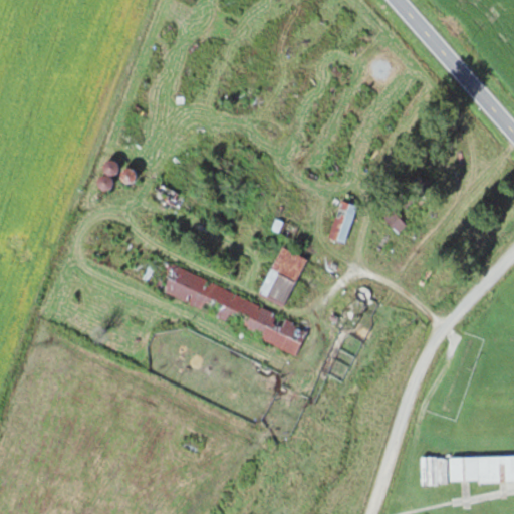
[(344,243),(358,205),(341,199),(327,237),(344,243)]
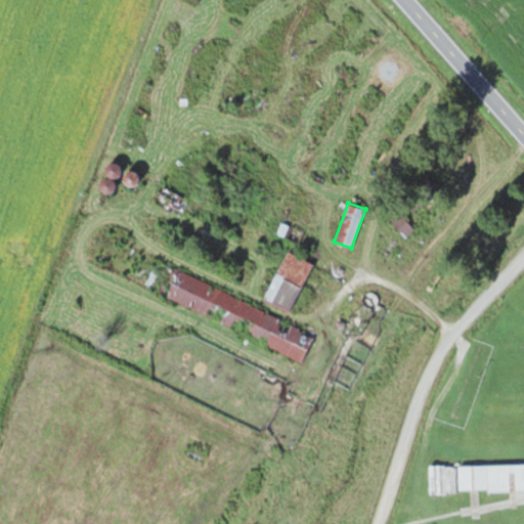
[(405,237),(413,229),(400,215),(392,222),(405,237)]
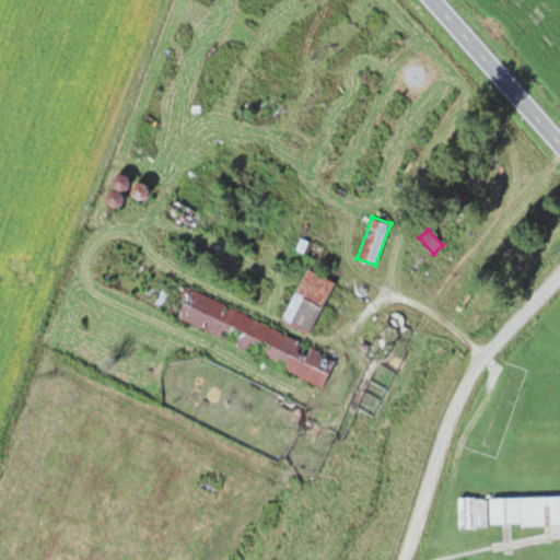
[(255,258),(261,246),(247,237),(241,248),(255,258)]
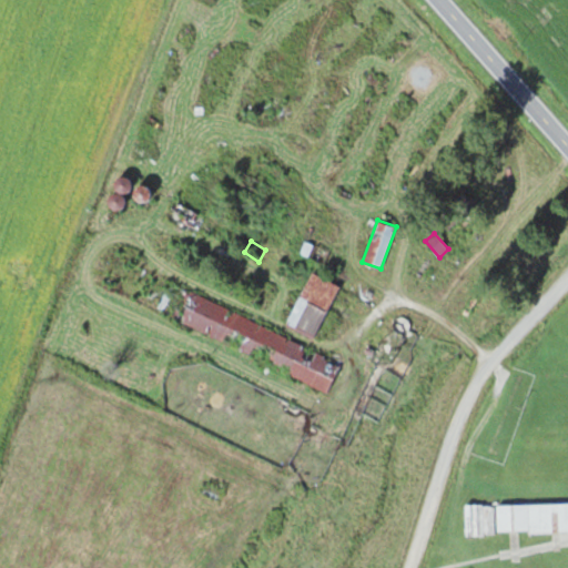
[(316,335),(340,285),(312,272),(288,322),(316,335)]
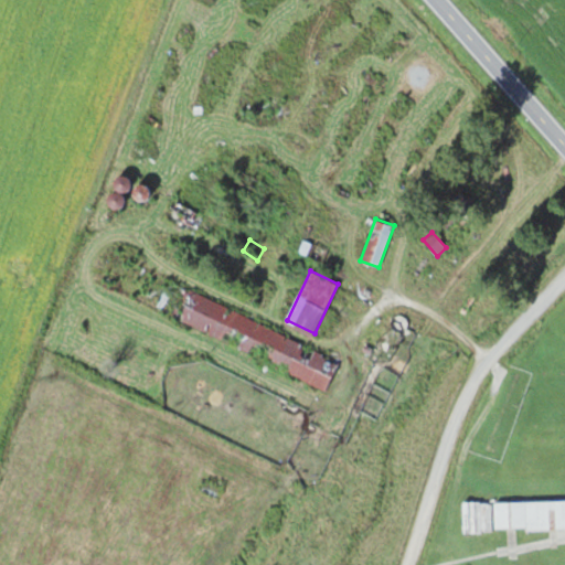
[(340,360),(198,294),(184,321),(326,388),(340,360)]
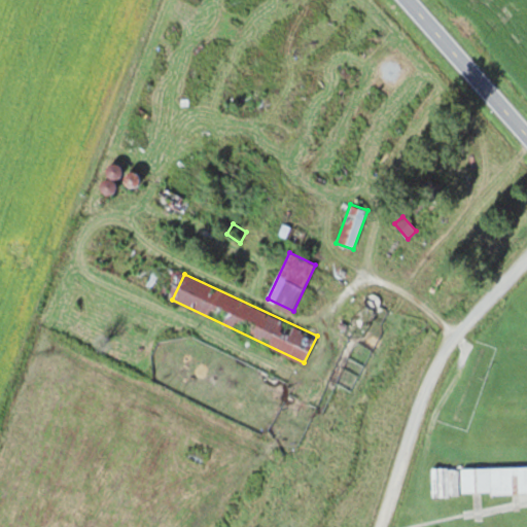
[(526,489),(526,463),(460,466),(461,493),(526,489)]
